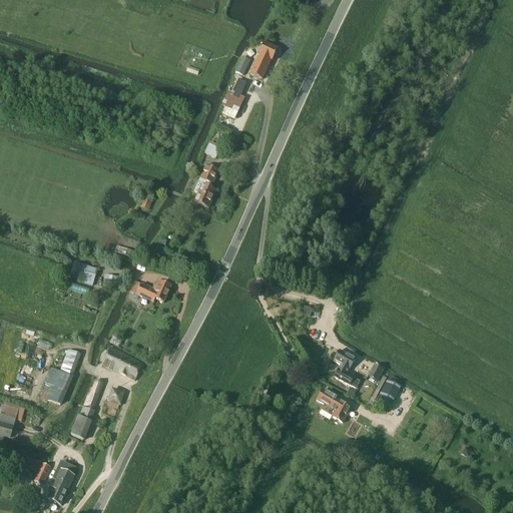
[(272,62),(278,50),(264,44),(261,49),(258,48),(253,56),(258,58),(249,75),(262,81),(271,62),(272,62)]
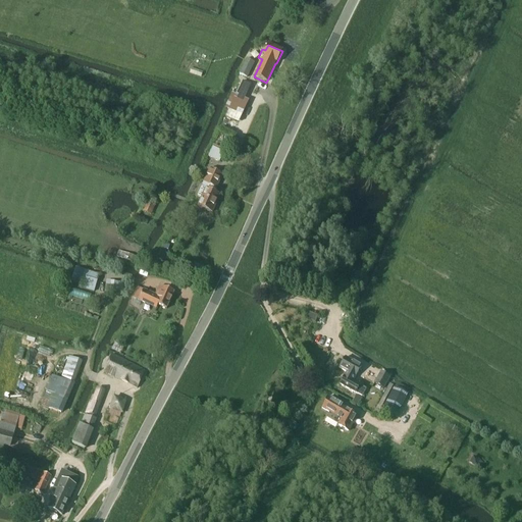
[(247,79),(254,63),(247,59),(240,74),(247,79)]
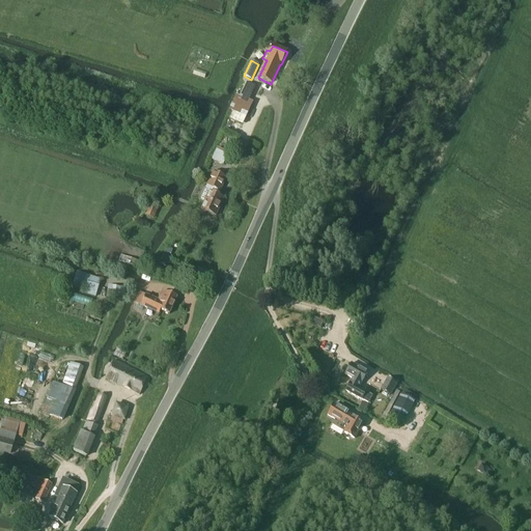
[(246,118),(253,103),(236,95),(229,111),(246,118)]
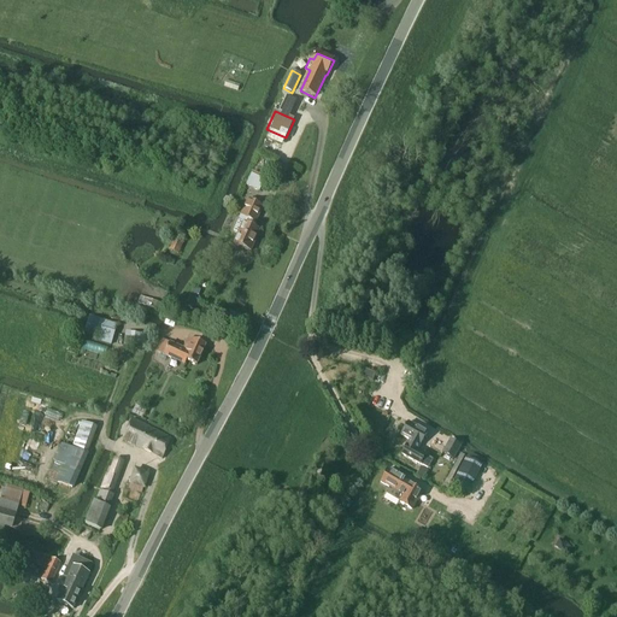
[(246,186),(259,192),(264,182),(262,181),(263,178),(253,175),(252,176),(251,175),(246,186)]
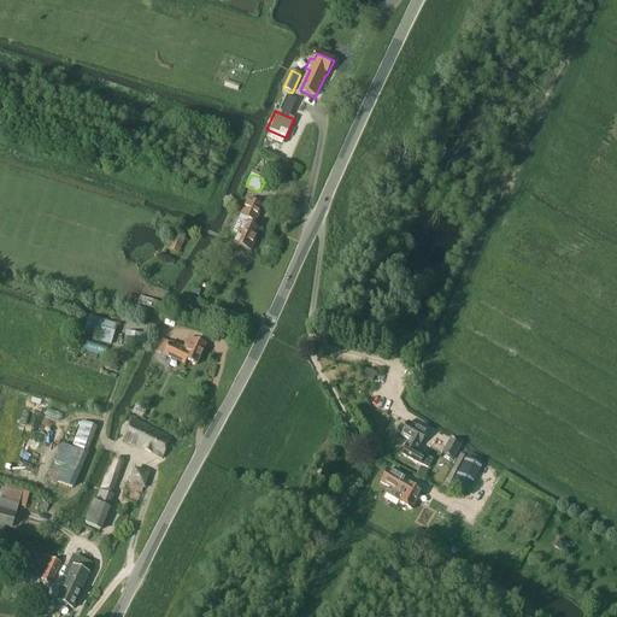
[(248,200),(240,217),(233,231),(239,234),(234,245),(250,252),(259,230),(252,228),(254,223),(256,224),(263,207),(248,200)]
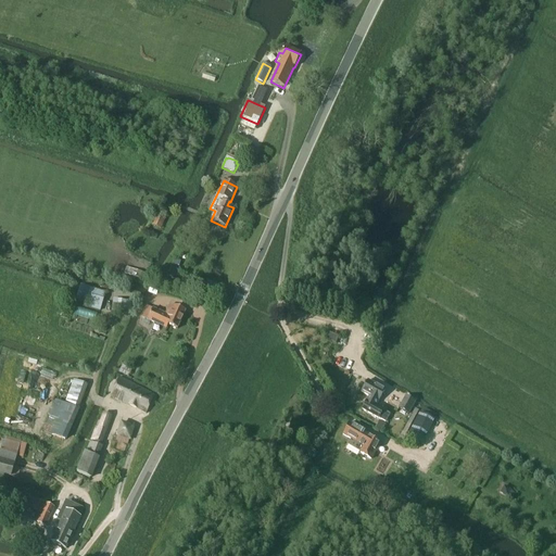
[(158,214),(152,226),(161,230),(166,218),(158,214)]
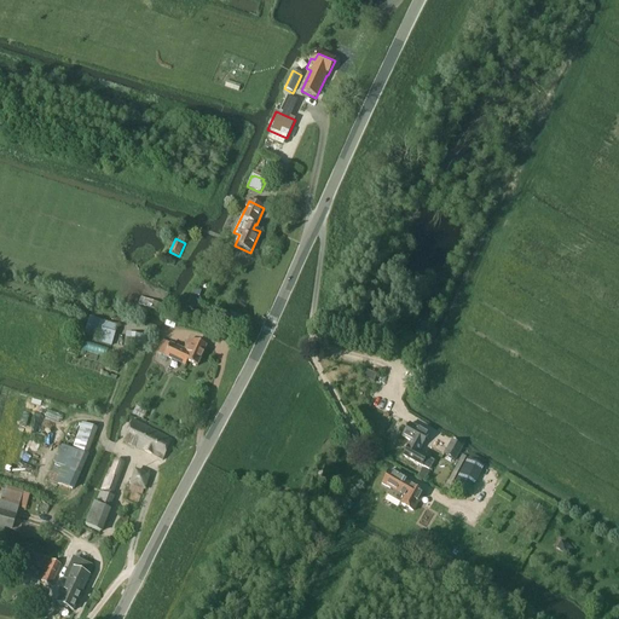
[(203,305),(202,300),(196,296),(191,300),(191,299),(185,302),(186,308),(194,311),(197,308),(200,308),(203,305)]
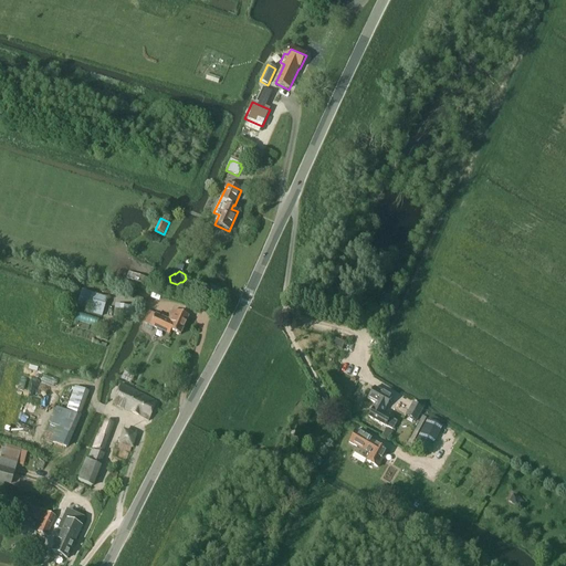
[(211,286),(208,294),(220,300),(223,293),(217,290),(211,286)]
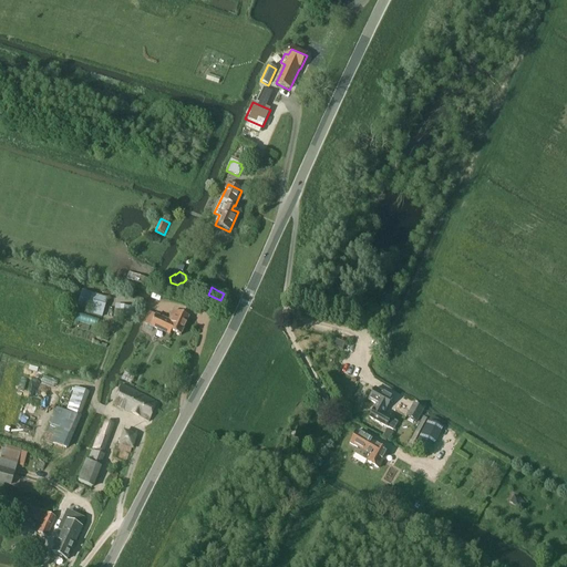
[(103,316),(107,298),(82,290),(78,309),(103,316)]
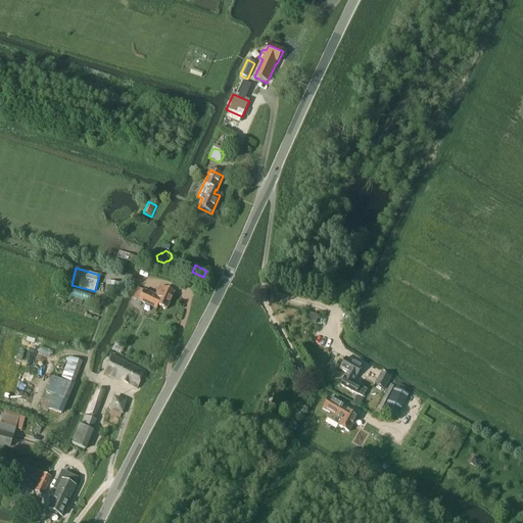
[(122,284),(106,282),(104,293),(120,295),(122,284)]
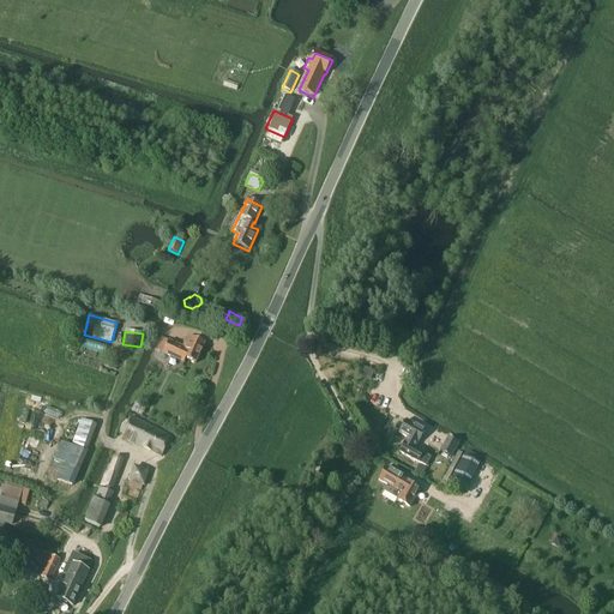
[(174,359),(175,355),(196,363),(204,344),(193,339),(192,341),(187,338),(182,349),(162,339),(157,351),(174,359)]
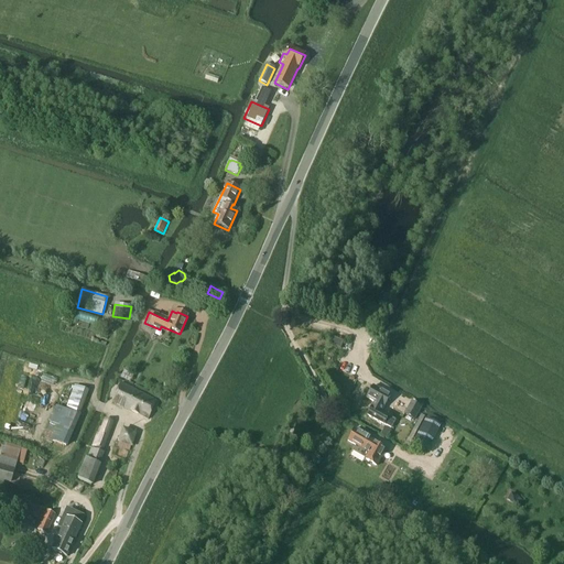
[(334,337),(331,345),(342,350),(345,343),(334,337)]
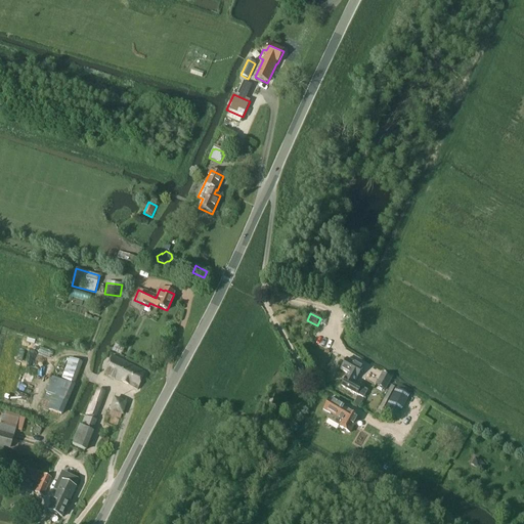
[(112,351),(121,355),(126,346),(117,341),(112,351)]
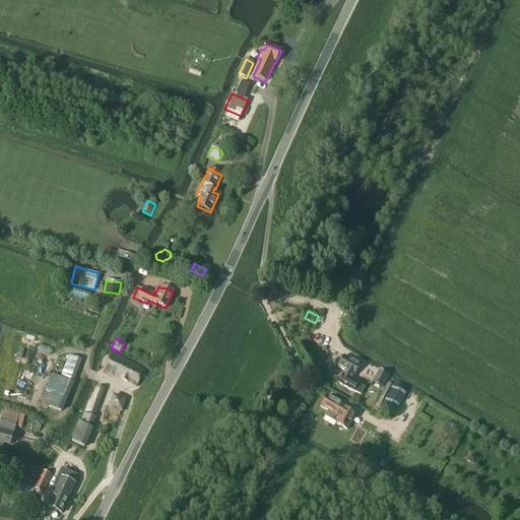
[(144,370),(112,353),(103,371),(136,387),(144,370)]
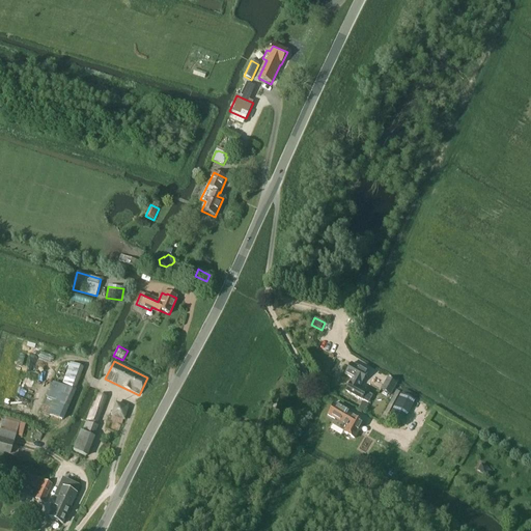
[(55,402),(67,408),(83,369),(71,364),(55,402)]
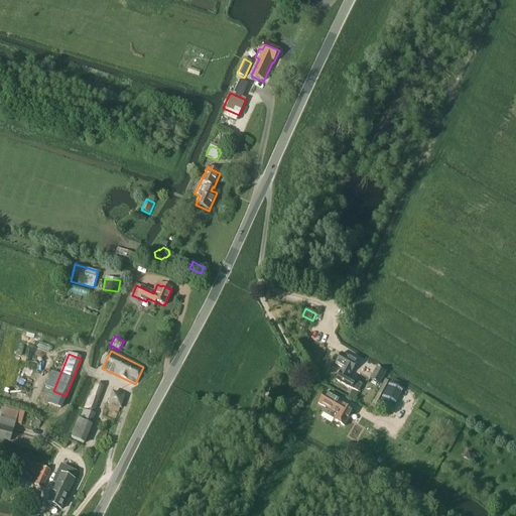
[(357,363),(342,354),(336,365),(343,369),(336,381),(358,393),(362,385),(349,378),(357,363)]
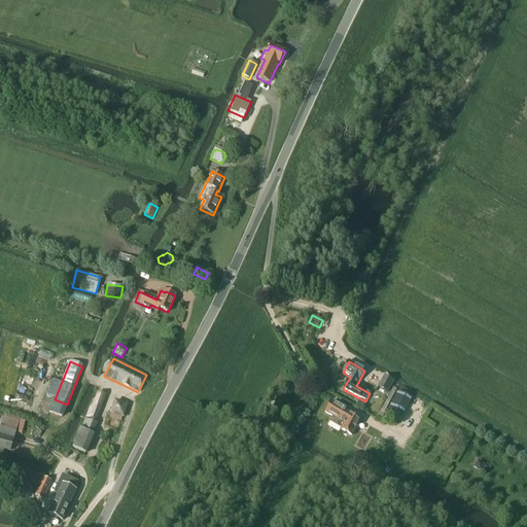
[(377,388),(387,393),(393,382),(383,376),(377,388)]
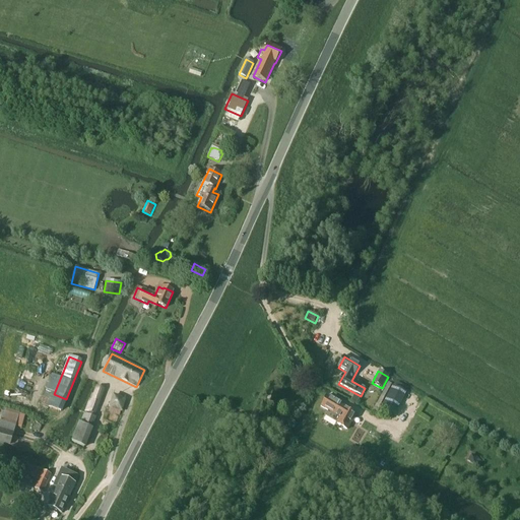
[(393,416),(406,393),(405,393),(407,389),(397,383),(395,387),(392,386),(380,409),(393,416)]
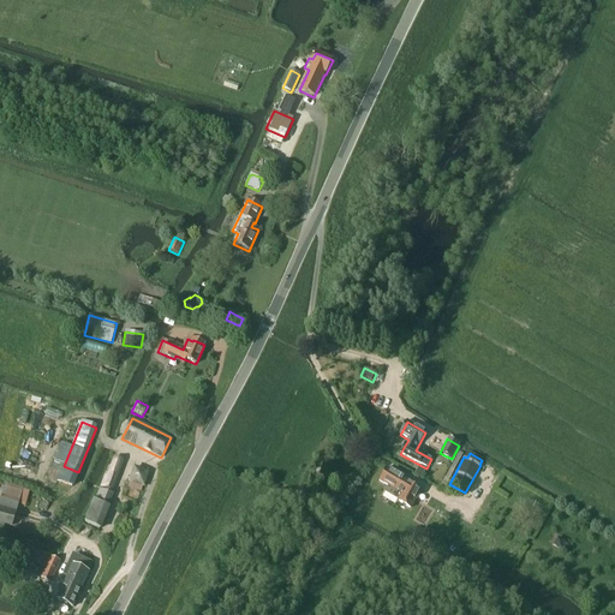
[(123,464),(114,460),(108,473),(107,473),(100,488),(112,493),(123,464)]
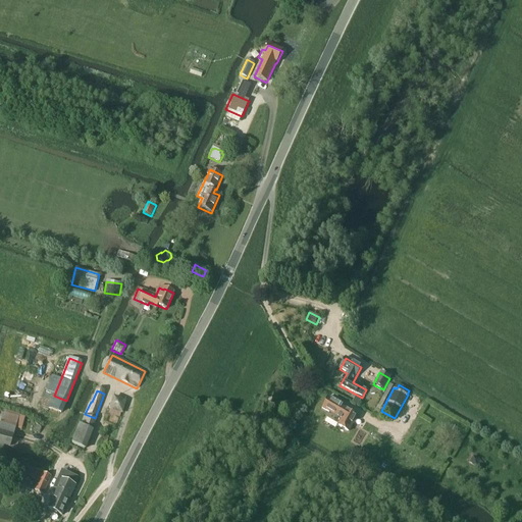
[(54,396),(49,408),(61,413),(66,401),(54,396)]
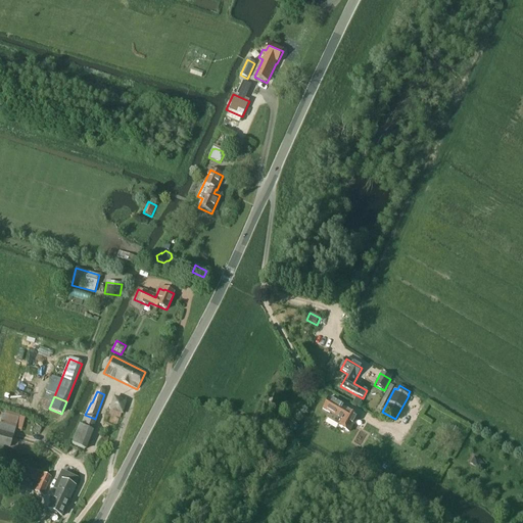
[(363,399),(357,396),(352,403),(358,407),(363,399)]
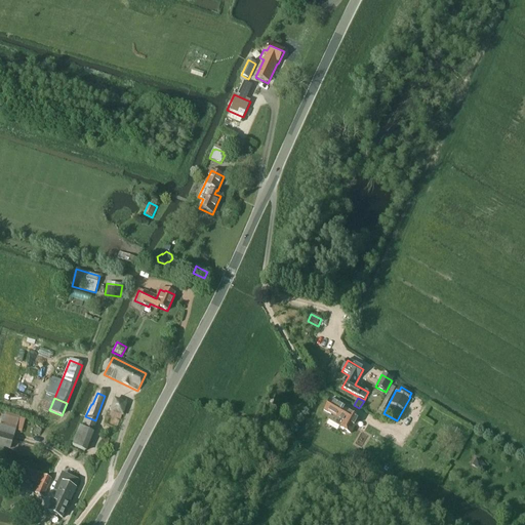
[(115,401),(109,416),(120,420),(125,404),(115,401)]
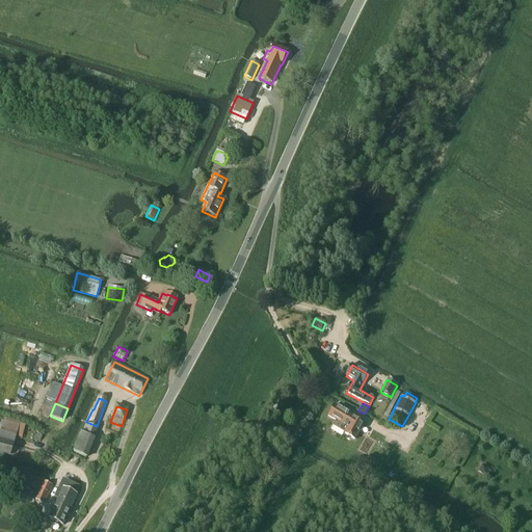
[(334,424),(349,433),(356,437),(364,425),(355,420),(356,419),(335,406),(328,416),(336,421),(334,424)]
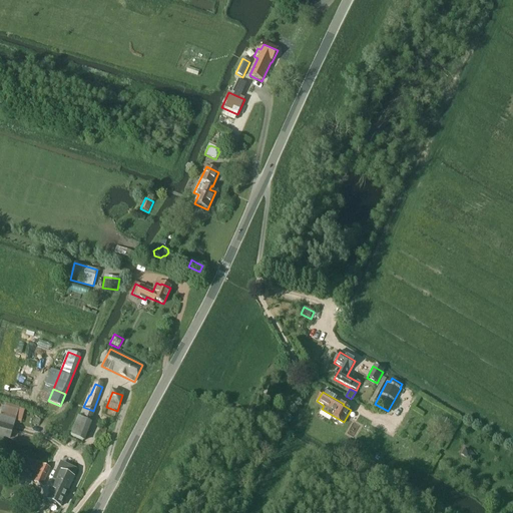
[(21,423),(25,410),(3,404),(0,415),(0,439),(9,442),(15,422),(21,423)]
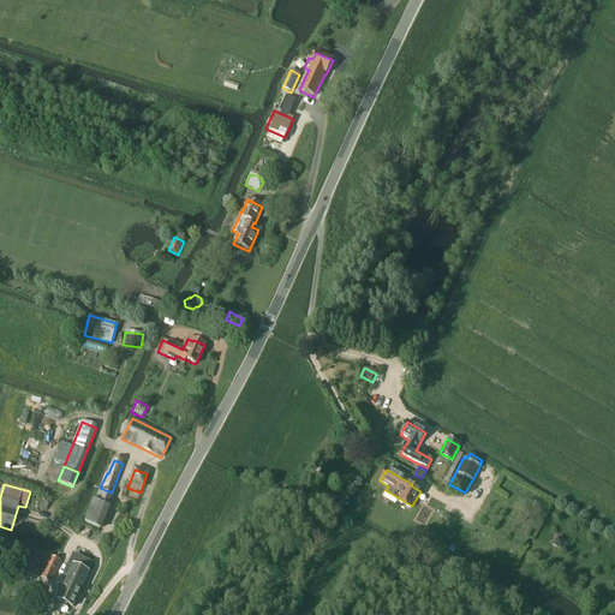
[(99,490),(95,501),(111,507),(114,496),(99,490)]
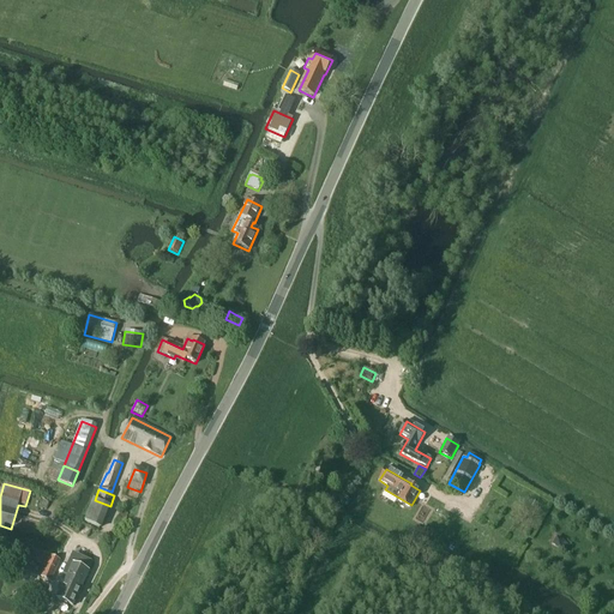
[(50,582),(59,561),(35,549),(30,559),(47,566),(41,577),(50,582)]
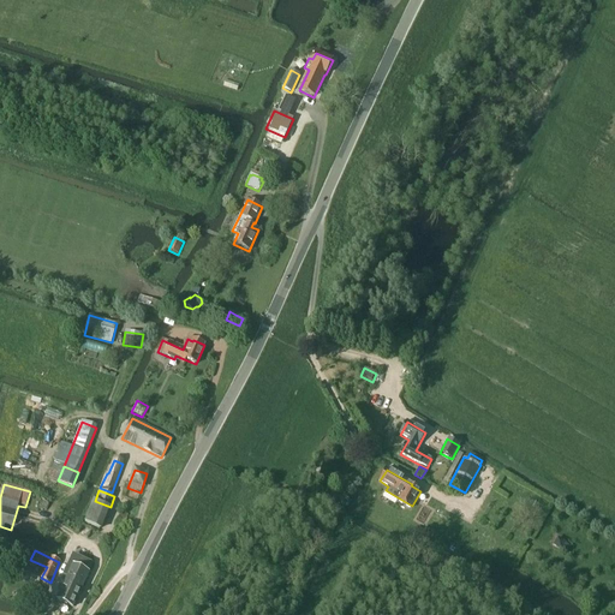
[(72,589),(81,592),(89,573),(73,566),(65,583),(73,587),(72,589)]
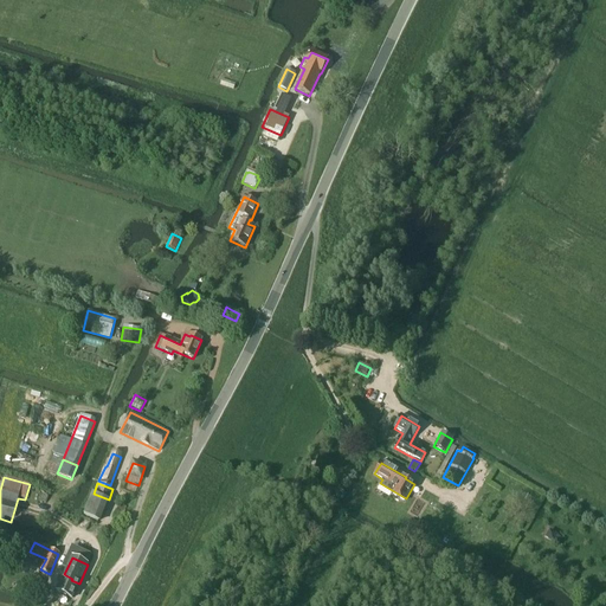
[(71,599),(79,584),(71,580),(72,579),(64,574),(56,592),(71,599)]
